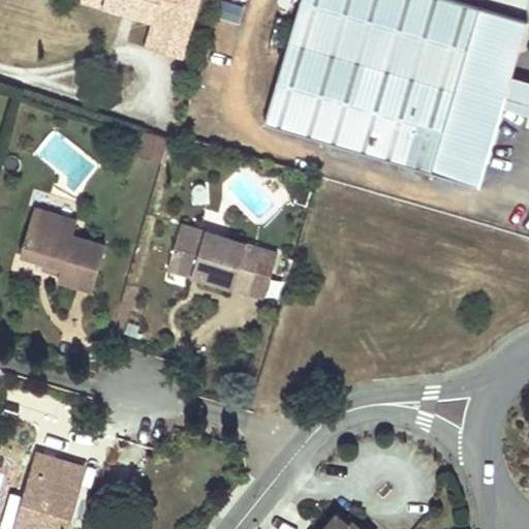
[(199,0),(83,0),(83,5),(121,16),(124,4),(157,13),(154,25),(190,35),(199,0)]
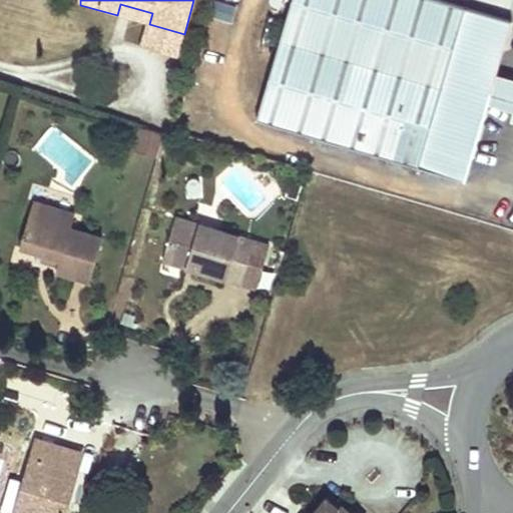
[(440,0),(294,0),(260,119),(464,178),(486,104),(495,76),(511,21),(440,0)]
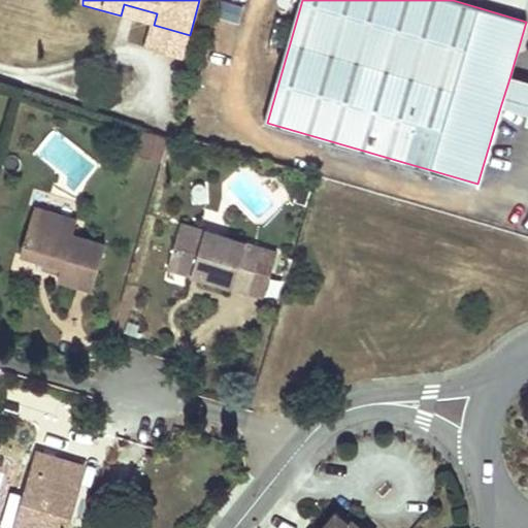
[(124,4),(121,15),(154,25),(157,13),(124,4)]
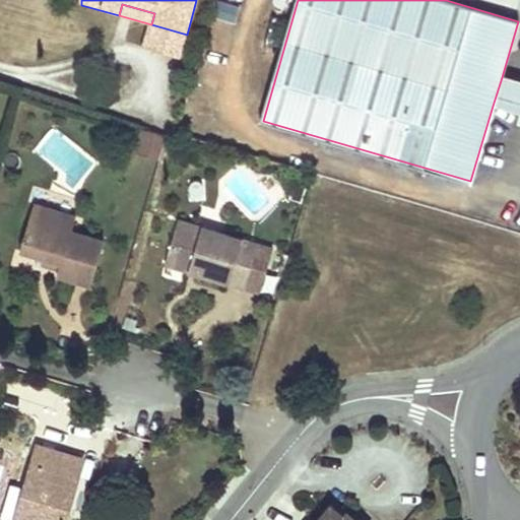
[(144,49),(181,59),(187,35),(151,24),(144,49)]
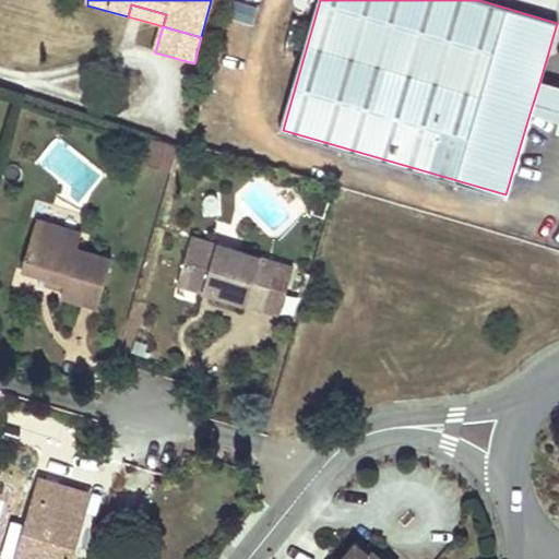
[(558,90),(539,83),(530,114),(558,121),(558,122),(557,131),(558,131),(558,90)]
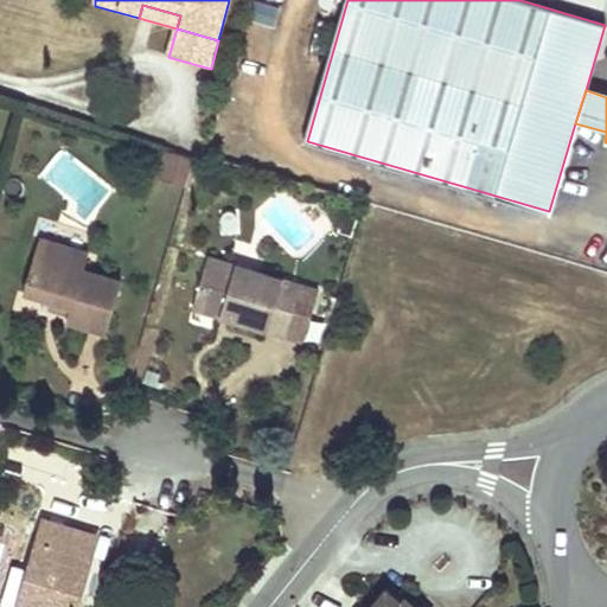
[(219,212),(221,236),(238,236),(238,212),(219,212)]
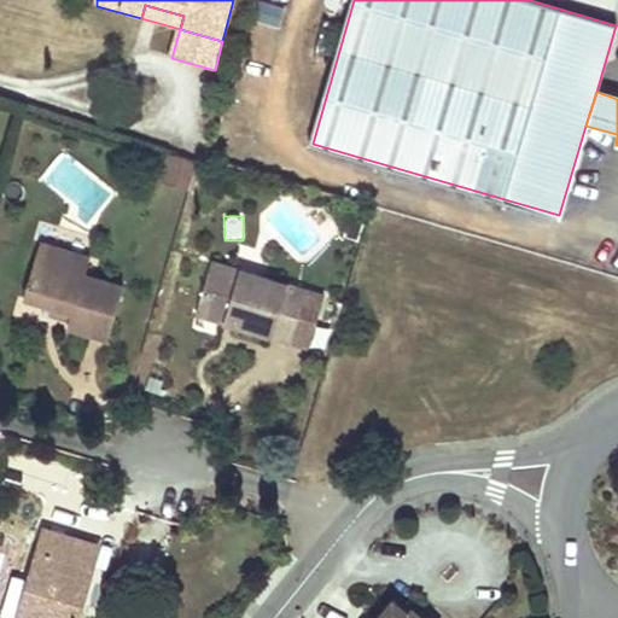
[(71,250),(40,240),(23,299),(51,308),(71,314),(69,321),(68,328),(83,333),(109,340),(124,284),(88,273),(91,264),(69,258),(71,250)]
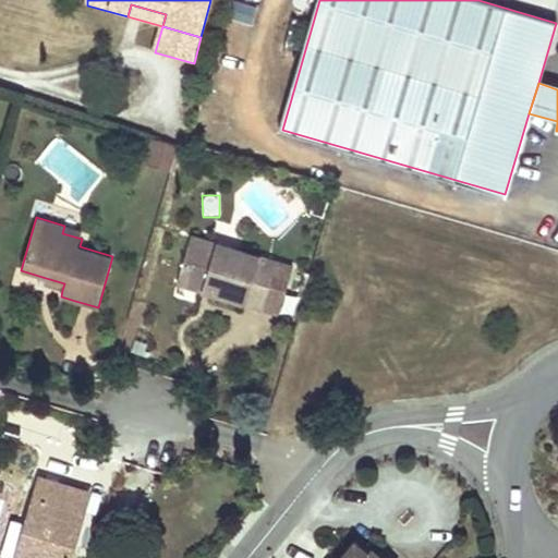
[(62,233),(82,239),(84,231),(64,226),(62,233)]
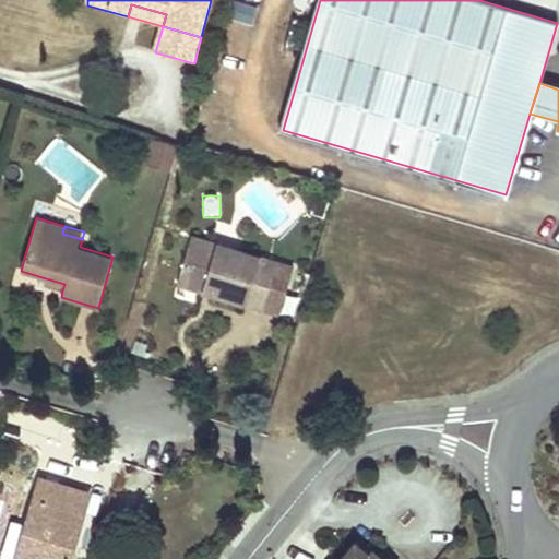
[(210,296),(261,311),(277,261),(192,236),(176,286),(189,289),(203,294),(205,288),(212,290),(210,296)]
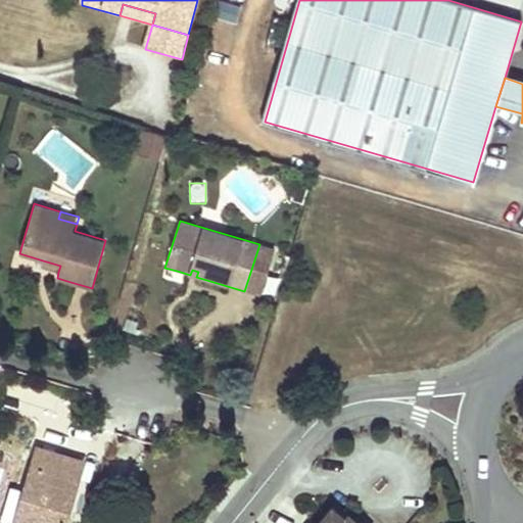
[(60,266),(43,260),(41,268),(58,272),(60,266)]
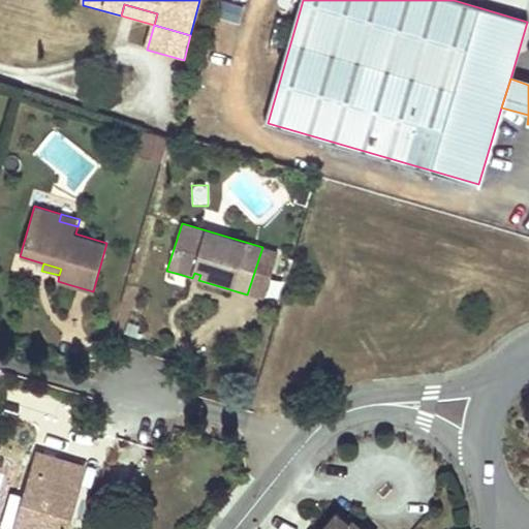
[(38,457),(16,528),(65,528),(66,527),(60,525),(64,508),(71,510),(84,470),(63,464),(38,457)]
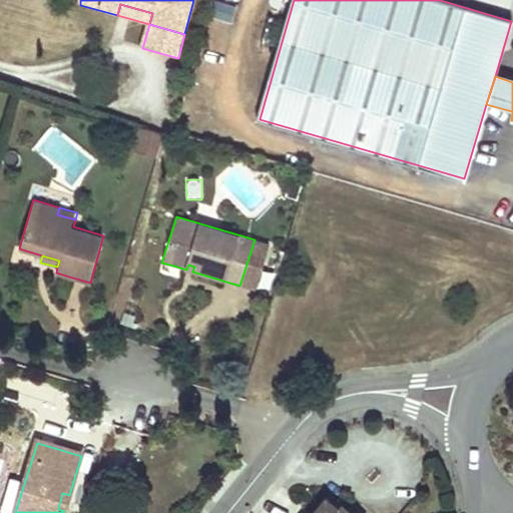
[(58,509),(64,511),(69,495),(62,493),(58,509)]
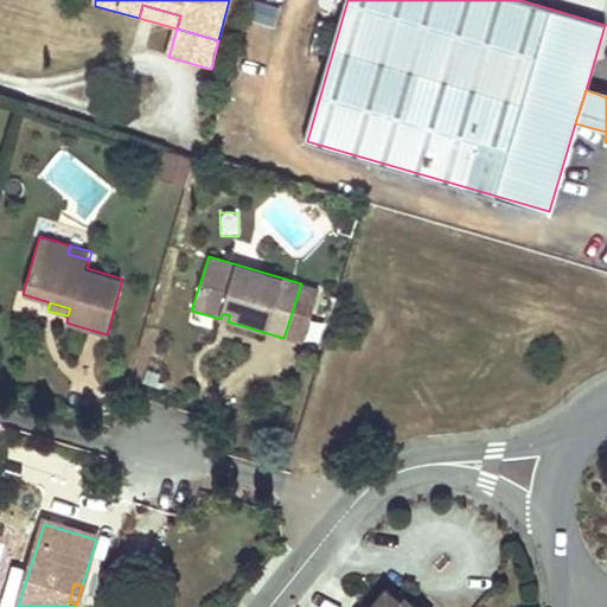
[(397,606),(379,593),(368,606),(397,606)]
